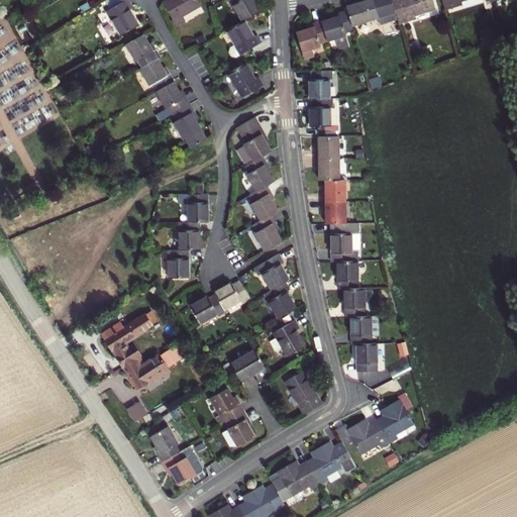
[(132,7),(127,0),(106,0),(105,1),(110,10),(107,11),(121,36),(138,26),(128,9),(132,7)]
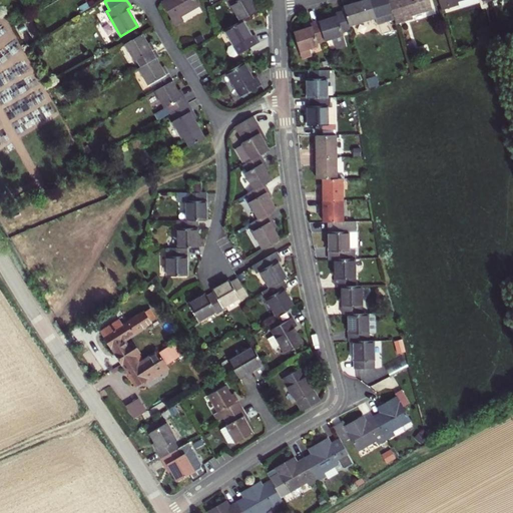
[(165,0),(162,2),(175,25),(183,21),(180,16),(198,6),(194,0),(165,0)]
